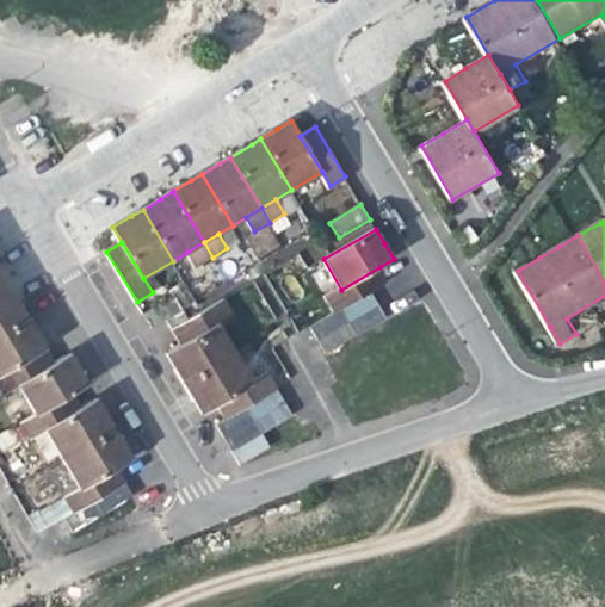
[(213,258),(204,242),(187,252),(196,266),(213,258)]
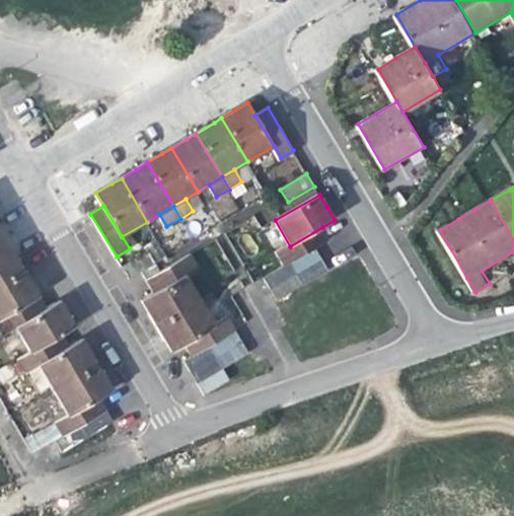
[(285,266),(316,247),(329,239),(322,227),(290,246),(278,253),(285,266)]
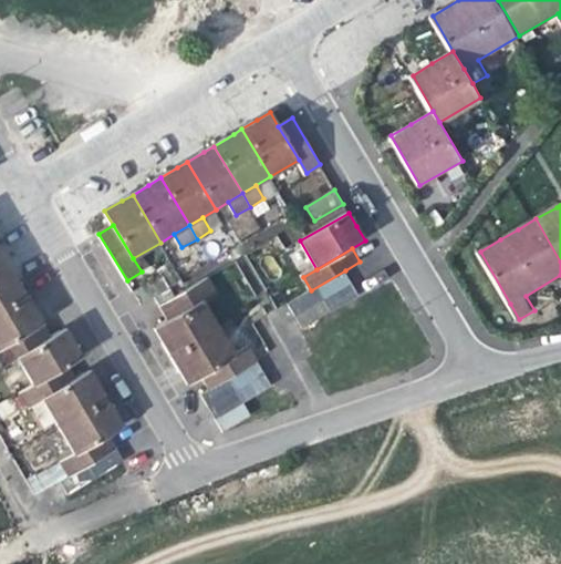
[(3,255),(0,249),(0,275),(11,269),(3,255)]
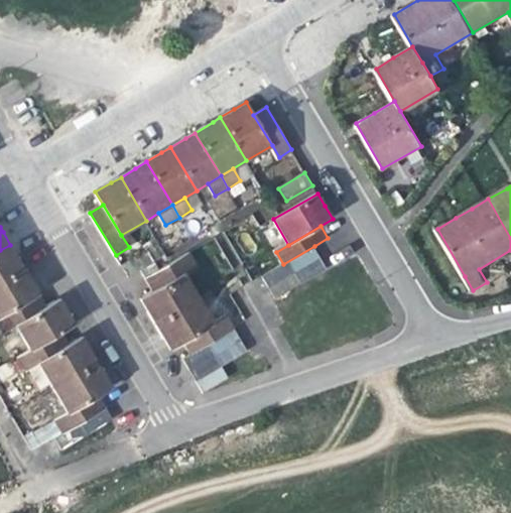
[(17,257),(10,245),(0,250),(0,283),(25,269),(17,257)]
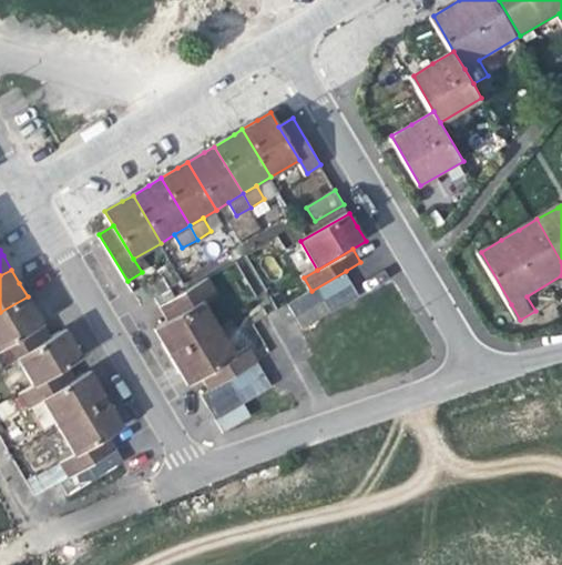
[(360,296),(346,271),(312,291),(288,304),(303,330),(360,296)]
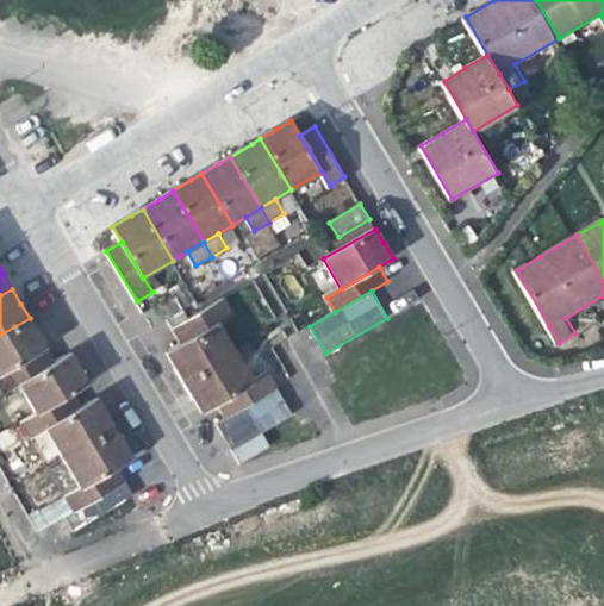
[(153,329),(184,312),(182,308),(175,297),(144,314),(153,329)]
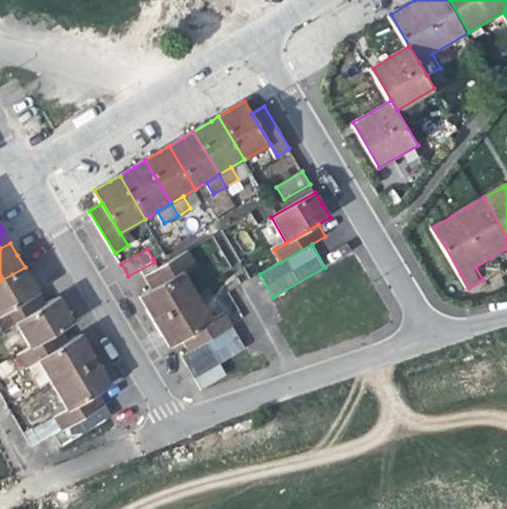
[(147,277),(154,289),(184,272),(197,264),(190,252),(147,277)]
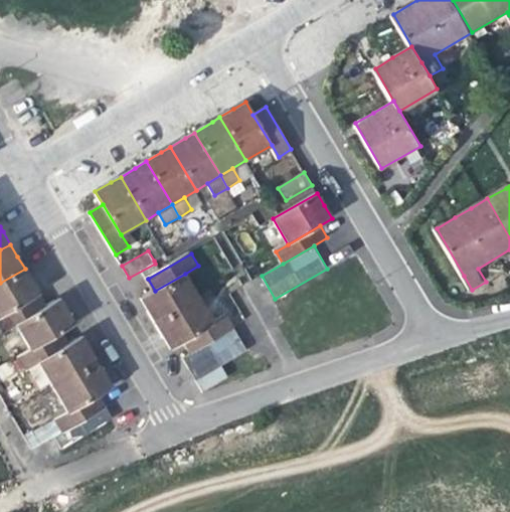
[(31,279),(25,269),(0,283),(0,315),(39,293),(31,279)]
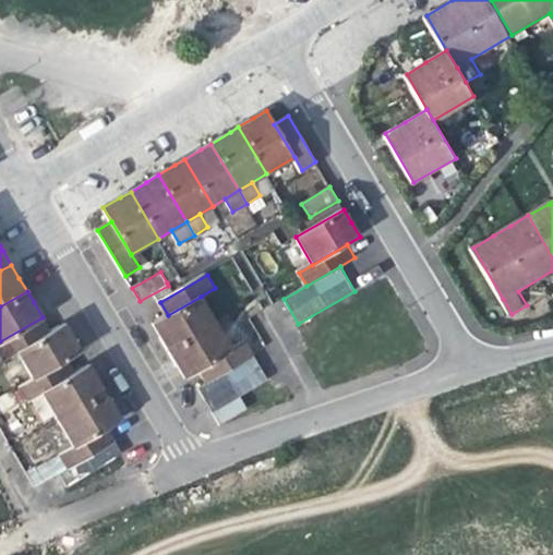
[(216,322),(201,297),(168,315),(154,324),(164,342),(168,350),(216,322)]
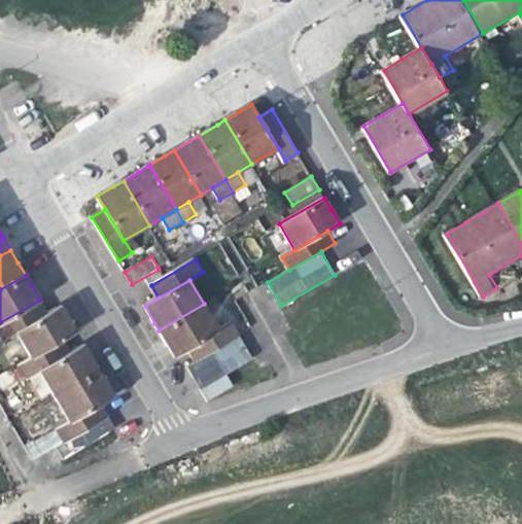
[(0,332),(4,339),(18,330),(48,313),(40,300),(0,322),(0,332)]
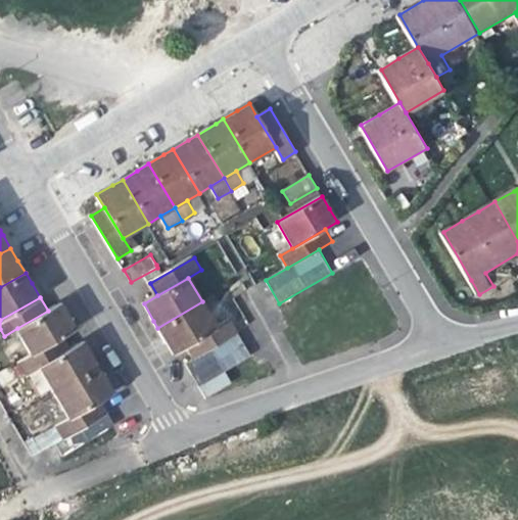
[(218,329),(202,301),(157,328),(166,341),(174,355),(188,346),(218,329)]
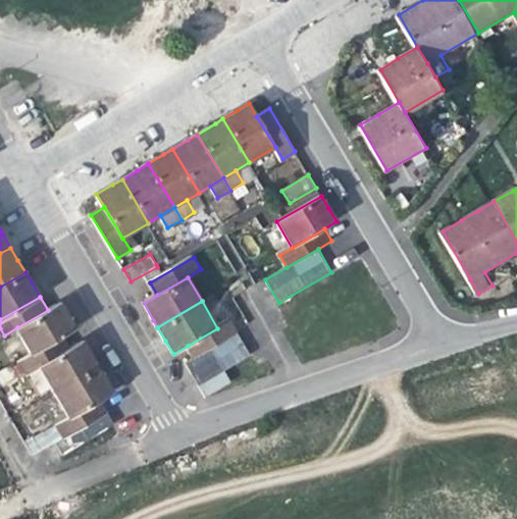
[(60,303),(48,310),(17,327),(33,354),(63,335),(75,328),(68,315),(60,303)]
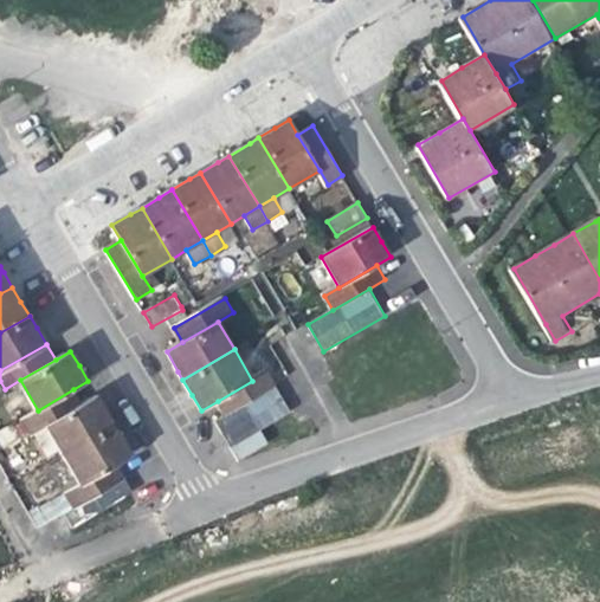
[(252,381),(218,401),(226,415),(277,386),(269,371),(252,381)]
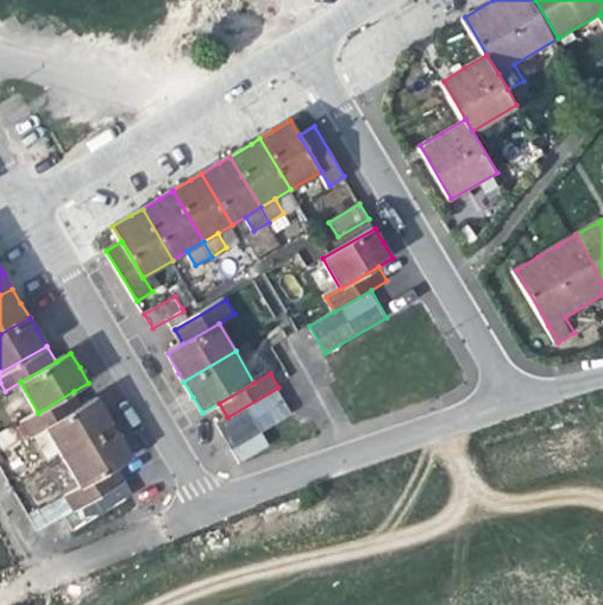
[(278,388),(227,417),(218,422),(242,462),(301,427),(278,388)]
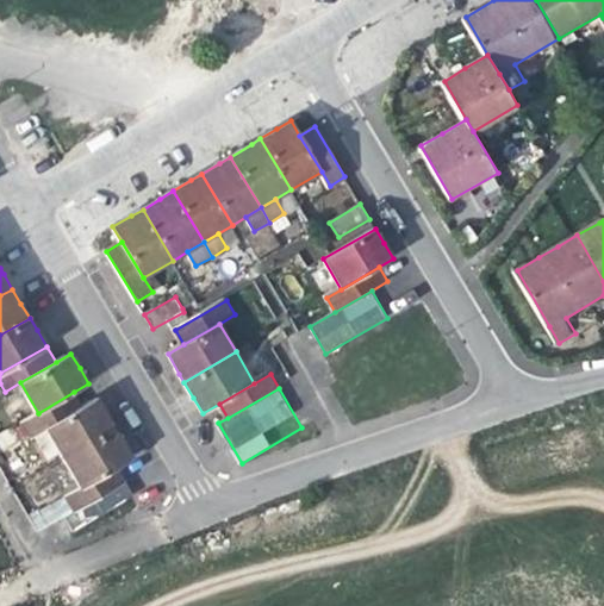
[(47,429),(83,407),(74,392),(38,413),(23,423),(31,438),(47,429)]
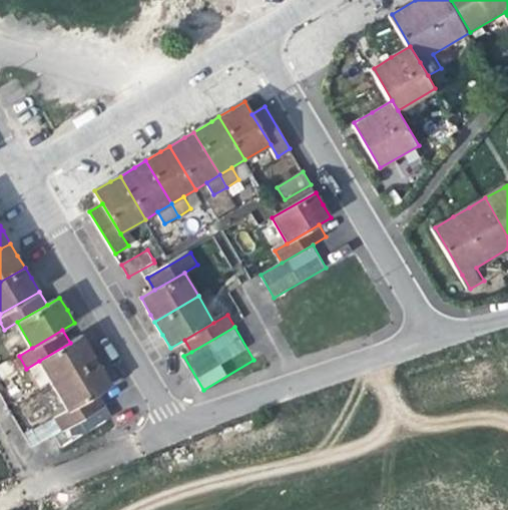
[(89,347),(82,335),(70,343),(39,361),(54,387),(97,361),(89,347)]
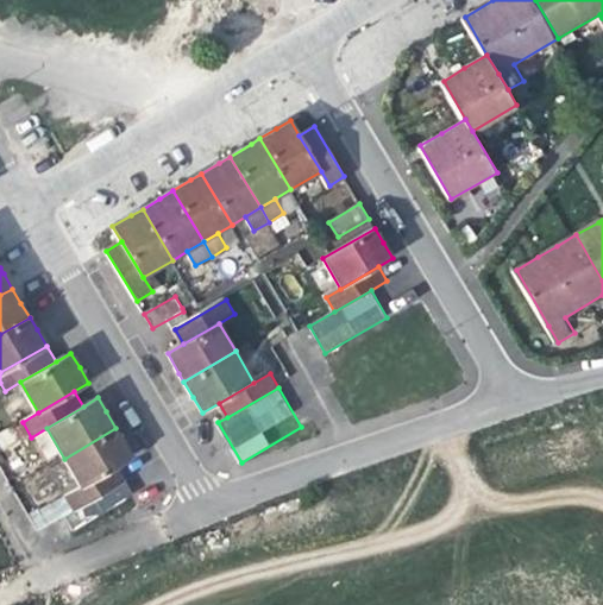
[(124,441),(115,428),(64,459),(82,487),(119,466),(133,457),(124,441)]
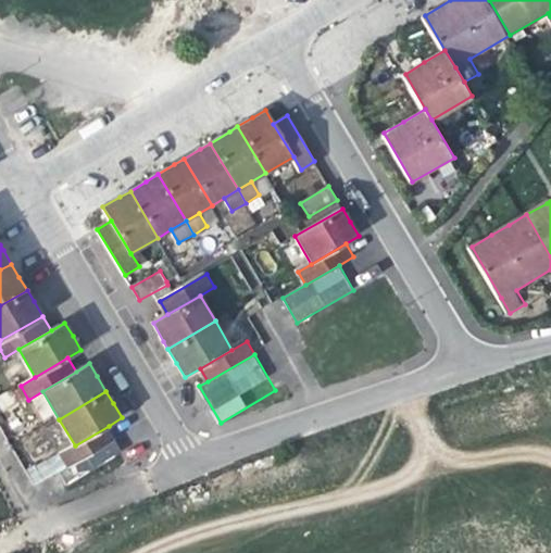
[(61,453),(70,466),(116,439),(109,426),(75,445),(61,453)]
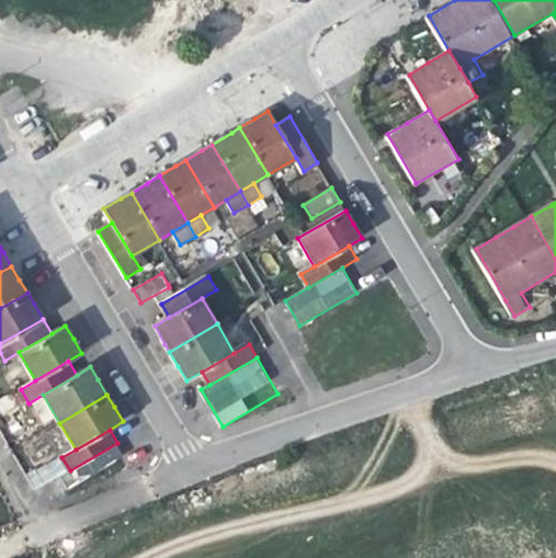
[(117,443),(70,470),(60,477),(68,489),(125,455),(117,443)]
